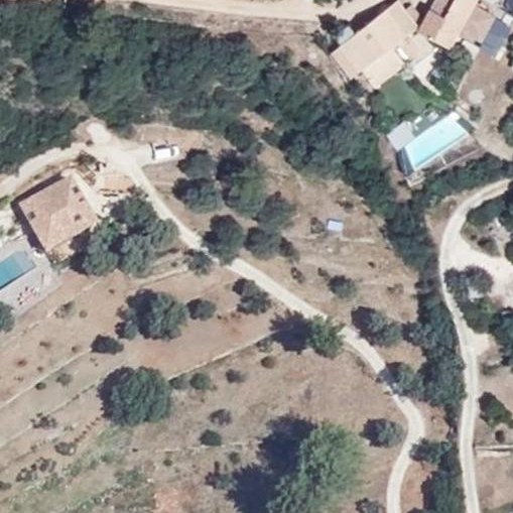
[(398,0),(339,46),(341,49),(359,74),(363,71),(376,88),(406,65),(392,47),(419,27),(414,20),(405,8),(398,0)]
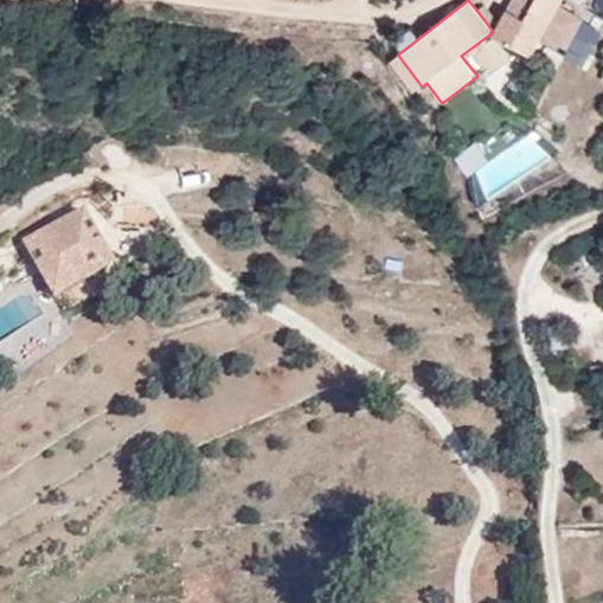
[(512,0),(506,13),(521,23),(507,49),(527,61),(541,34),(565,47),(581,19),(558,6),(560,0),(512,0)]
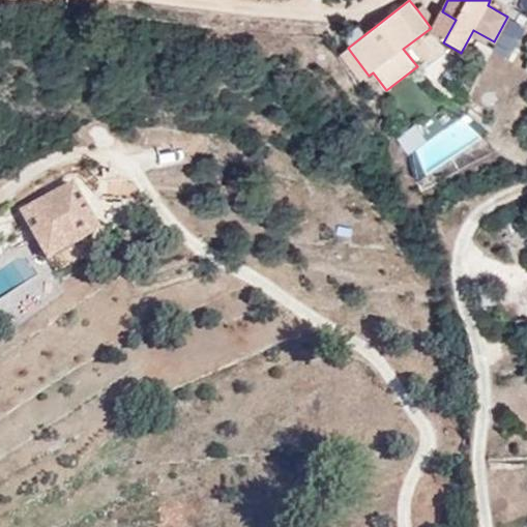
[(432,17),(422,4),(416,8),(426,21),(432,17)]
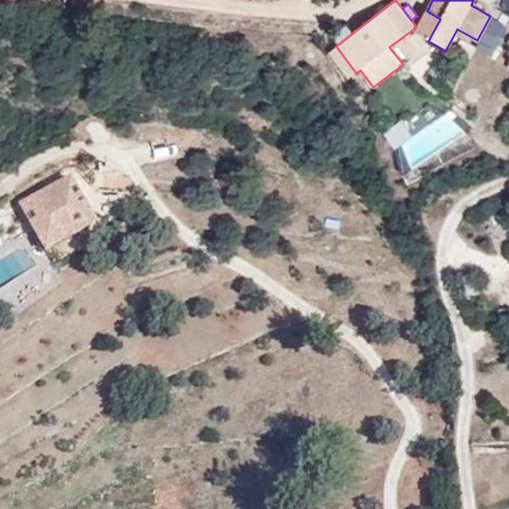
[(356,73),(338,49),(329,55),(349,79),(356,73)]
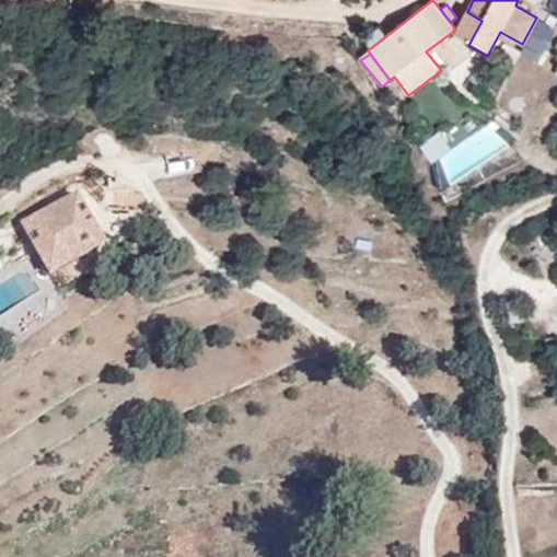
[(104,245),(77,194),(21,224),(48,275),(104,245)]
